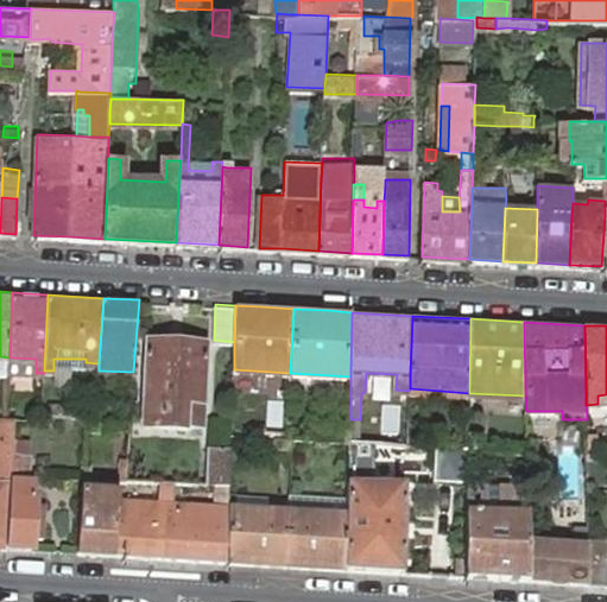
[(188,399),(203,399),(207,341),(147,337),(143,424),(187,426),(187,419),(188,399)]
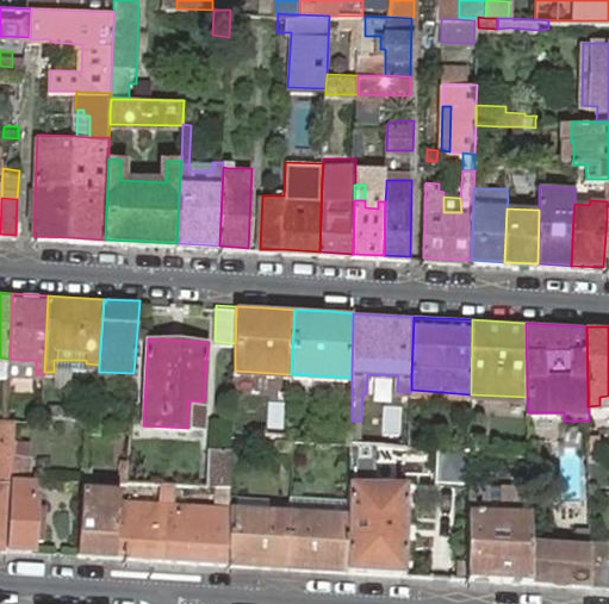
[(291,374),(235,371),(234,388),(290,392),(291,374)]
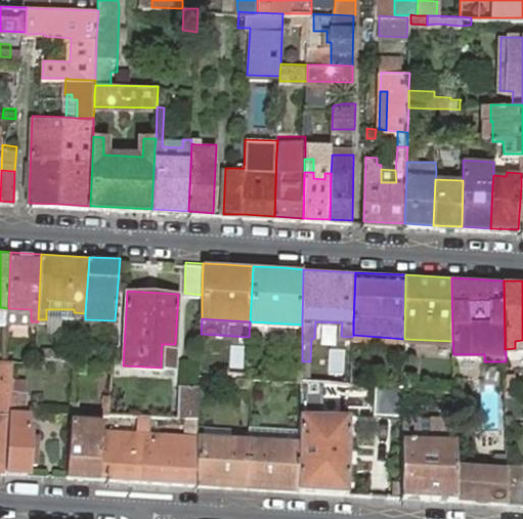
[(302,325),(250,321),(249,337),(302,340),(302,338),(302,325)]
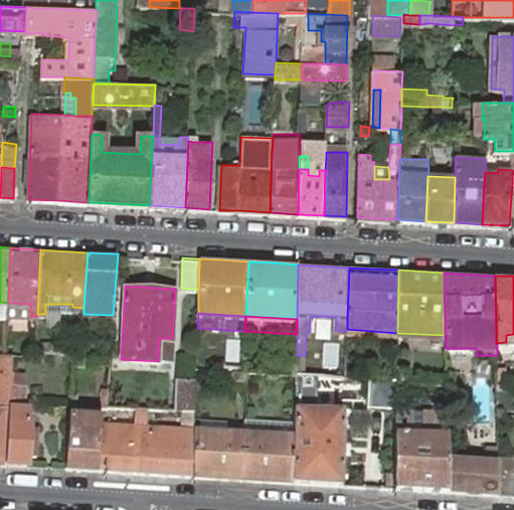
[(171,356),(172,338),(159,338),(158,355),(171,356)]
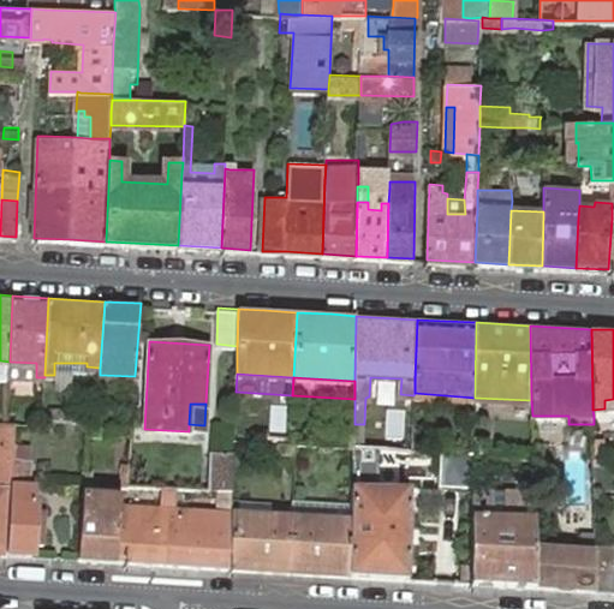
[(49,407),(49,418),(85,421),(85,410),(49,407)]
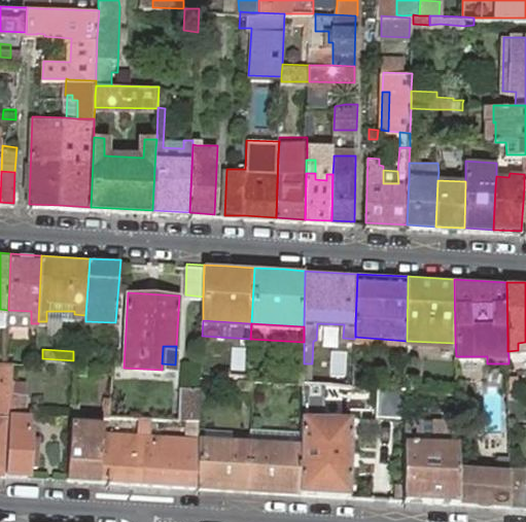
[(4,361),(0,360),(0,394),(1,394),(0,410),(0,473),(7,474),(12,381),(14,361),(4,361)]
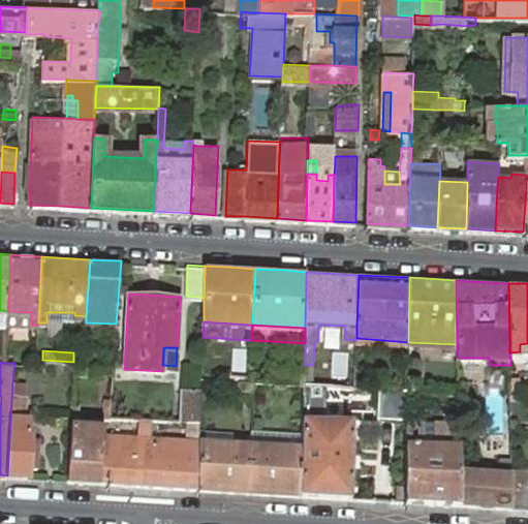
[(305,365),(304,382),(313,382),(313,365),(305,365)]
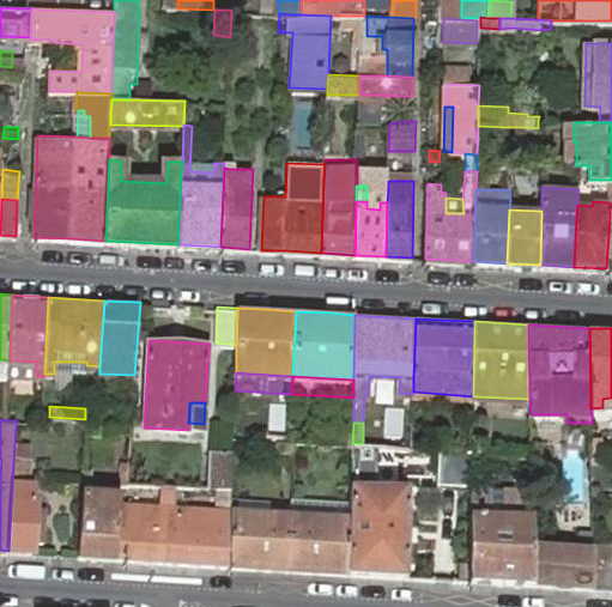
[(601,436),(592,436),(592,445),(603,445),(601,436)]
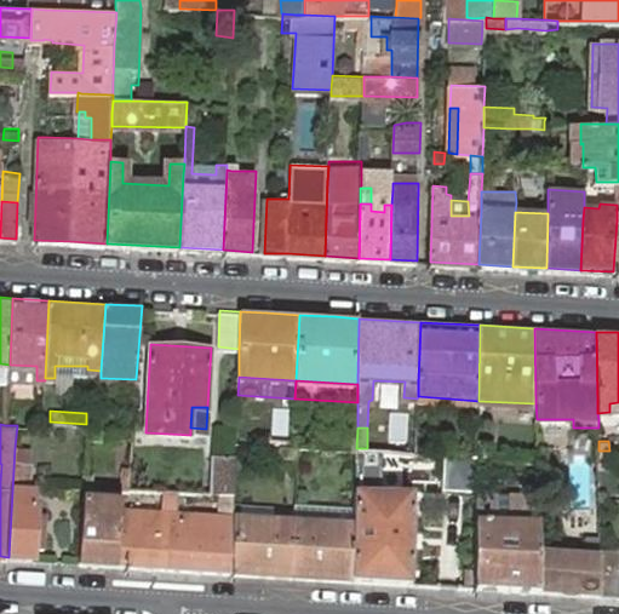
[(30,449),(15,448),(9,557),(34,560),(35,547),(45,547),(47,527),(36,527),(36,515),(36,508),(34,508),(35,491),(29,491),(30,464),(28,464),(30,449)]
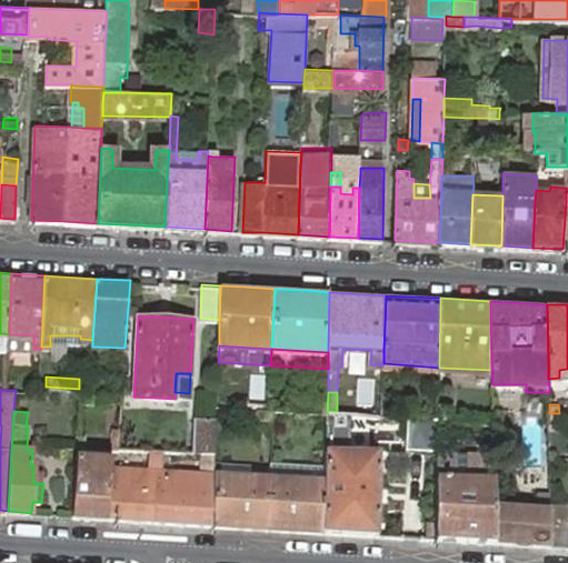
[(345,432),(346,412),(337,411),(327,411),(327,432),(345,432)]
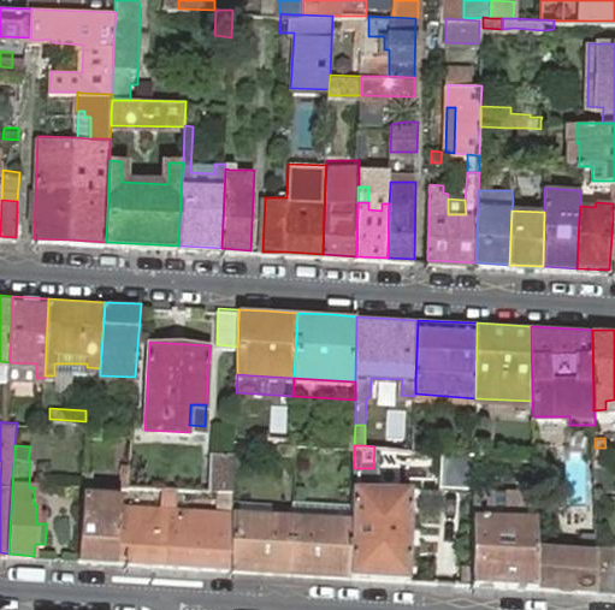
[(605,448),(595,448),(595,465),(605,463),(605,448)]
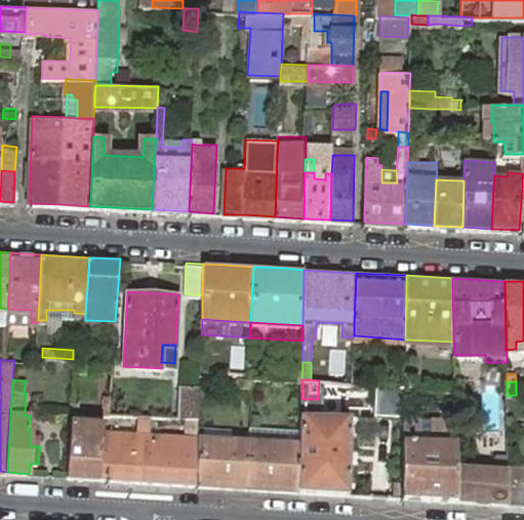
[(378,384),(376,384),(375,412),(404,412),(404,388),(404,386),(378,384)]
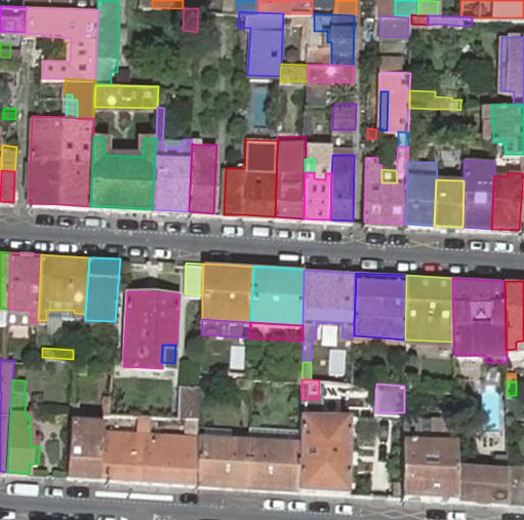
[(198,408),(199,386),(180,386),(178,416),(183,416),(187,416),(190,417),(198,418),(198,408)]
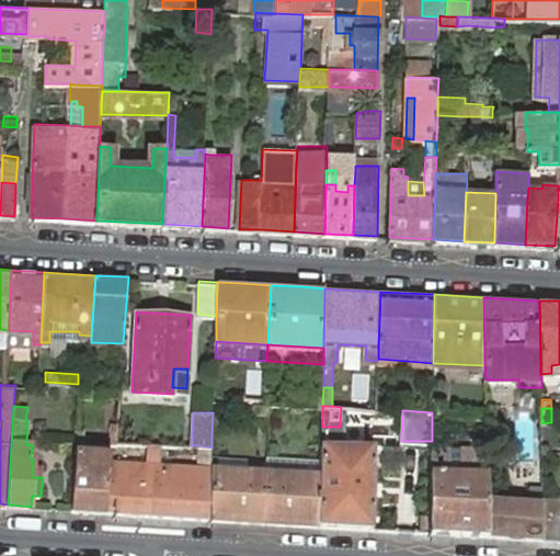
[(78,429),(77,443),(73,509),(106,511),(111,443),(116,443),(116,442),(117,430),(117,424),(110,424),(110,430),(109,441),(83,443),(83,428),(78,429)]
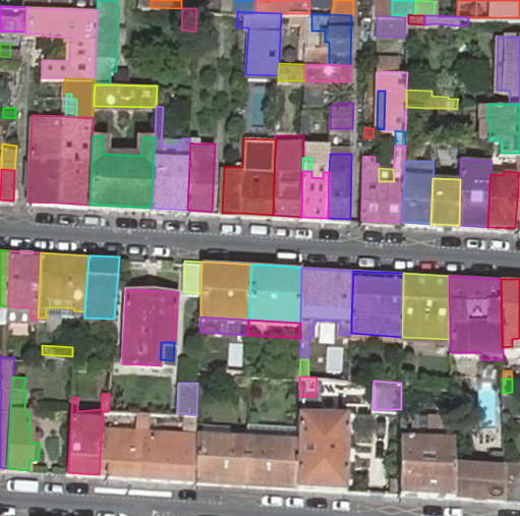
[(102,399),(77,397),(77,411),(101,409),(102,399)]
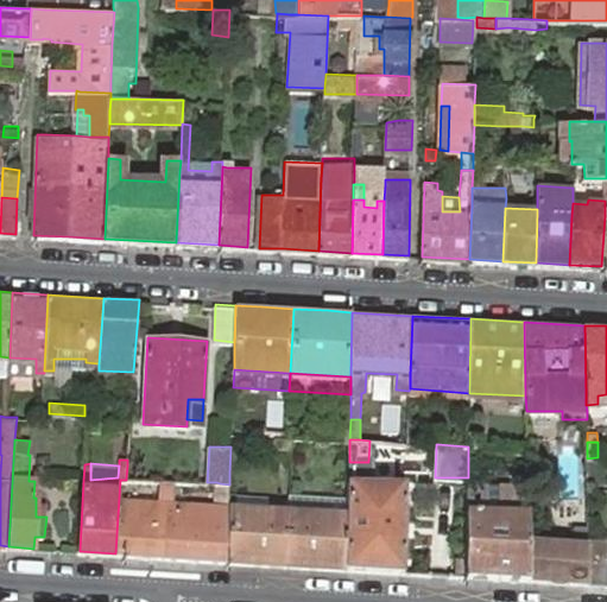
[(175,481),(160,480),(159,501),(145,500),(144,505),(124,505),(121,553),(166,556),(170,511),(176,509),(176,502),(174,502),(175,481)]
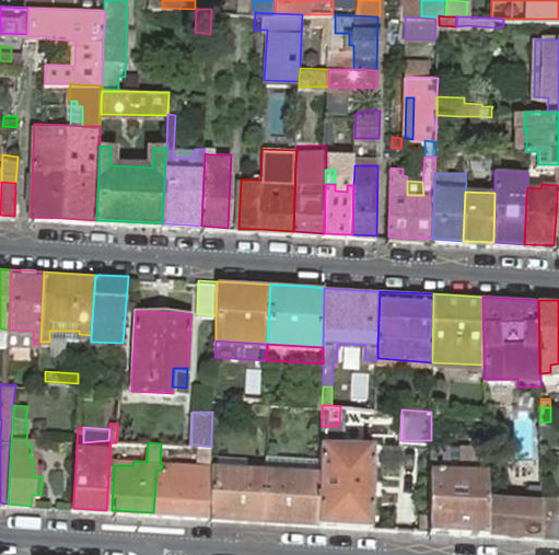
[(373,443),(322,442),(322,473),(319,523),(372,525),(373,443)]
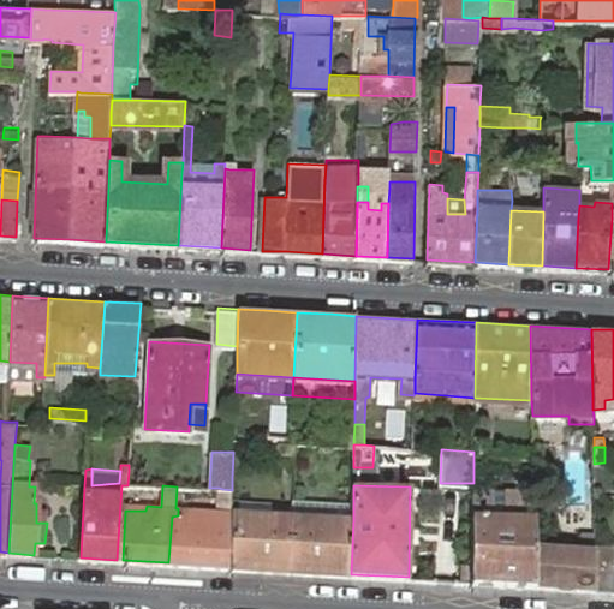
[(219,488),(216,508),(232,509),(232,496),(232,490),(222,489),(219,488)]
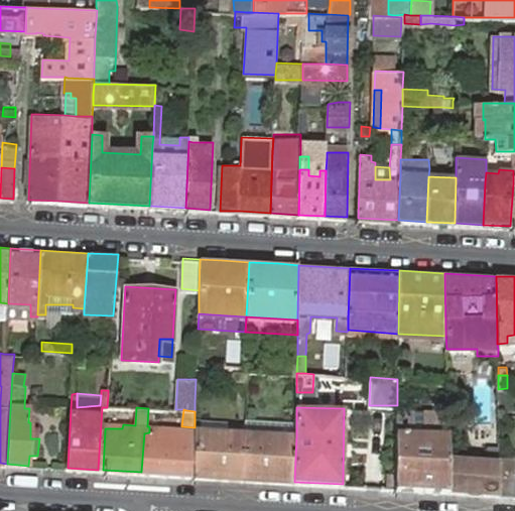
[(447,424),(447,412),(433,412),(433,423),(405,422),(397,422),(396,473),(395,487),(449,491),(448,461),(447,424)]
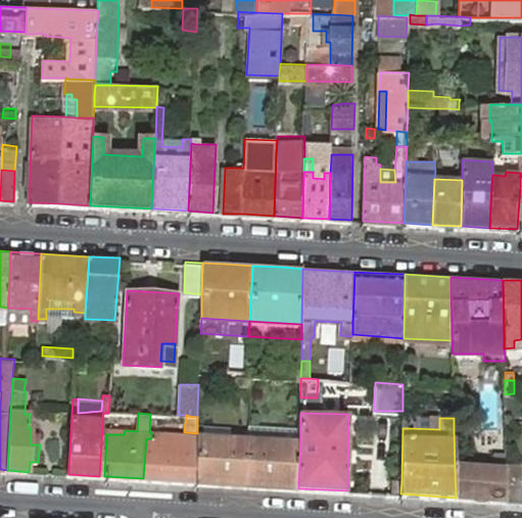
[(251,425),(197,422),(197,433),(197,434),(250,438),(251,425)]
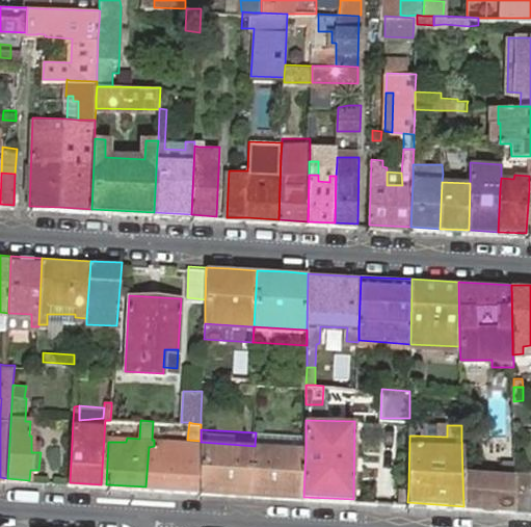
[(304,437),(256,432),(255,446),(306,449),(304,437)]
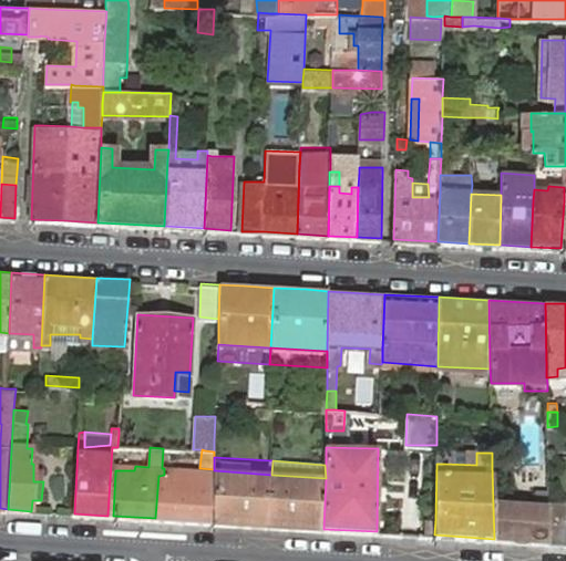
[(214,470),(214,469),(199,468),(201,469),(199,477),(193,478),(175,476),(164,475),(158,476),(155,518),(213,522),(213,478),(214,470)]
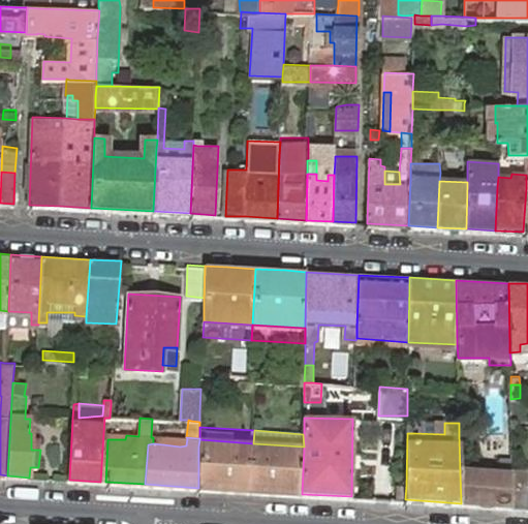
[(187,438),(153,437),(153,443),(163,444),(180,447),(186,445),(187,438)]
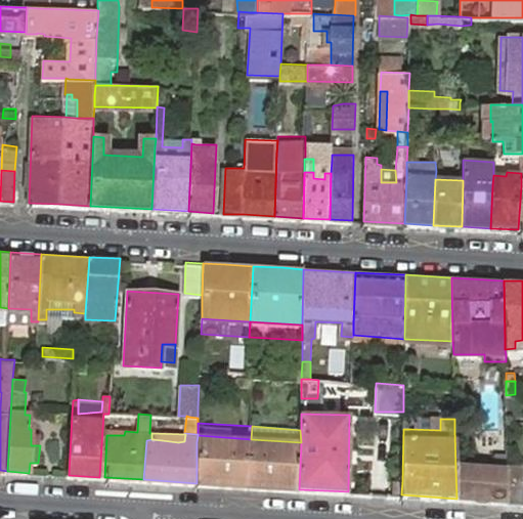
[(40,435),(31,435),(31,445),(40,445),(40,435)]
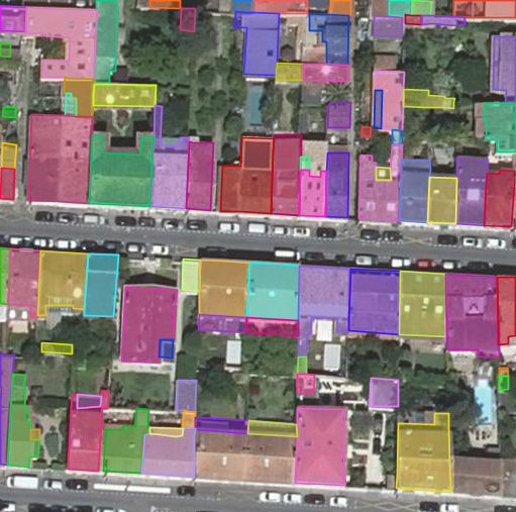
[(194,477),(244,479),(247,433),(195,429),(194,436),(194,477)]
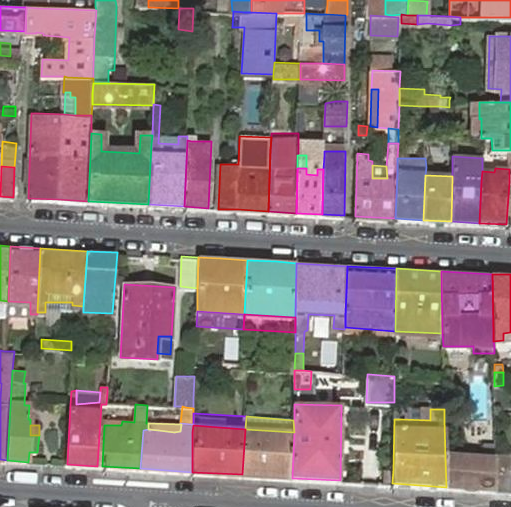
[(292,478),(294,432),(245,429),(242,474),(292,478)]
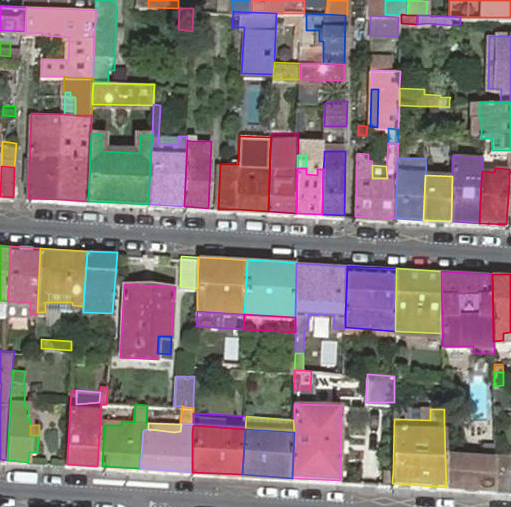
[(510,451),(495,452),(495,460),(495,490),(510,490),(510,451)]
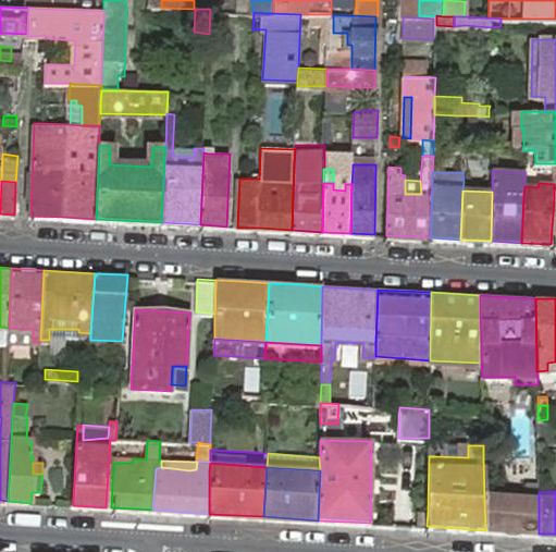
[(539,501),(484,498),(485,530),(539,534),(539,501)]
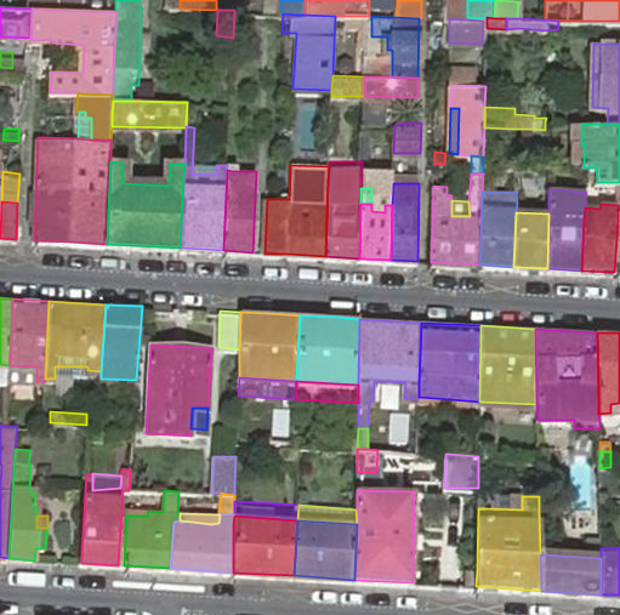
[(467,569),(467,586),(476,586),(477,569),(467,569)]
